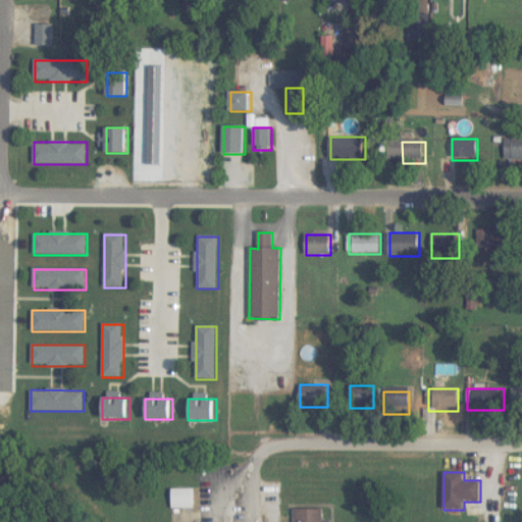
[(173,508),(196,508),(196,489),(173,489),(173,508)]
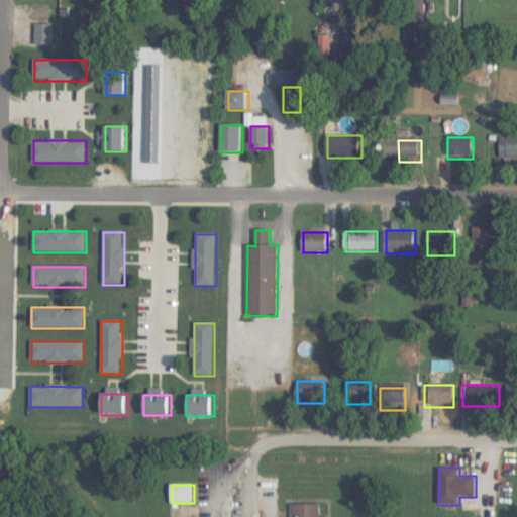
[(321,516),(321,505),(291,505),(291,516),(321,516)]
